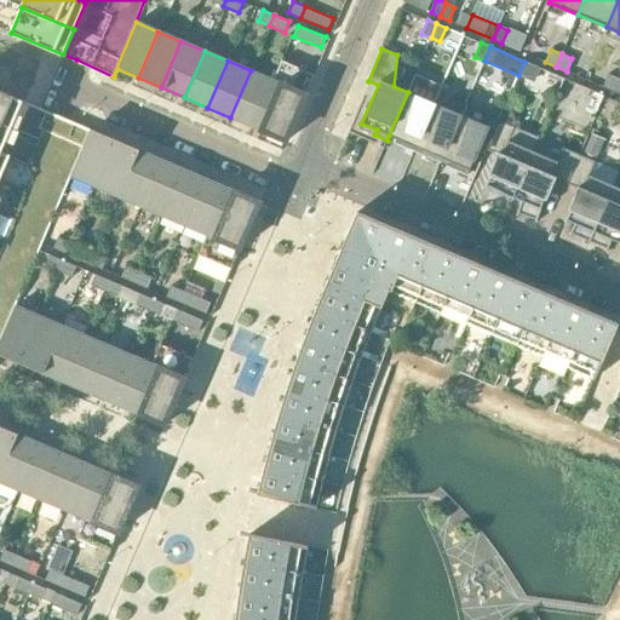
[(269,110),(260,130),(286,141),(315,74),(282,61),(274,80),(262,108),(269,110)]
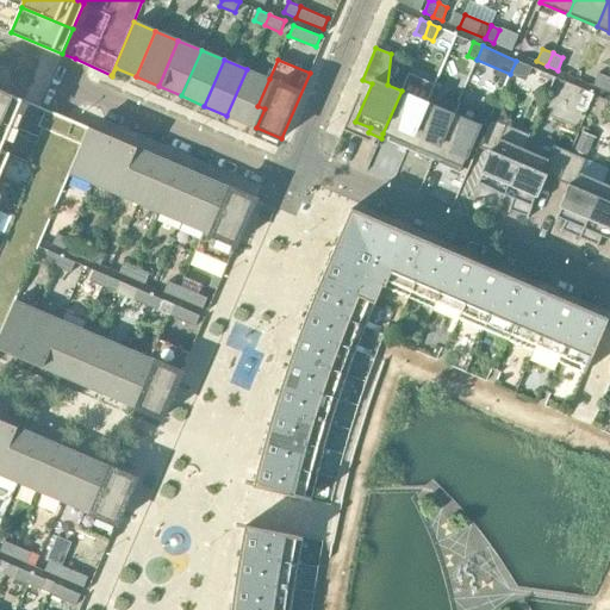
[(249,125),(257,106),(269,79),(247,69),(226,116),(249,125)]
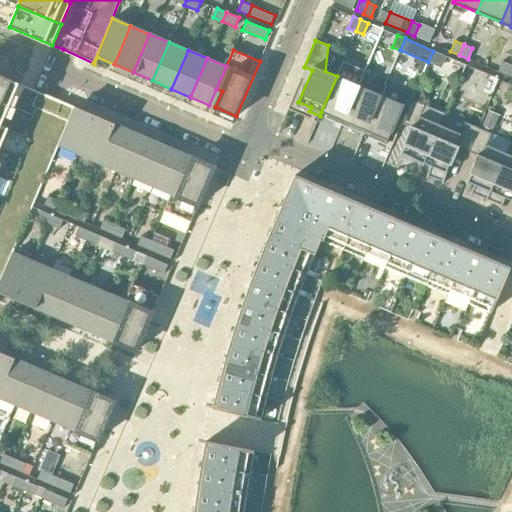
[(498,72),(508,76),(511,65),(502,61),(498,72)]
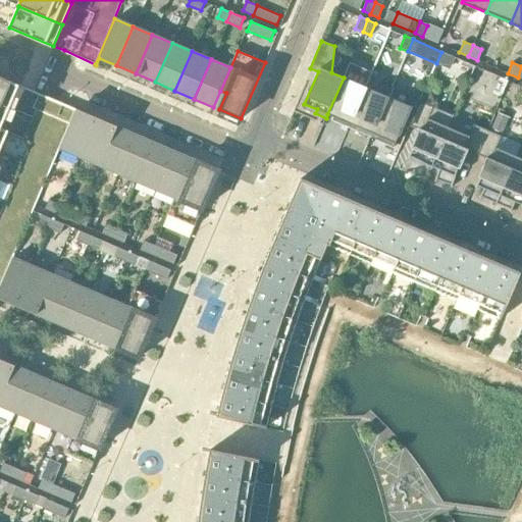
[(475,66),(467,96),(498,103),(506,73),(475,66)]
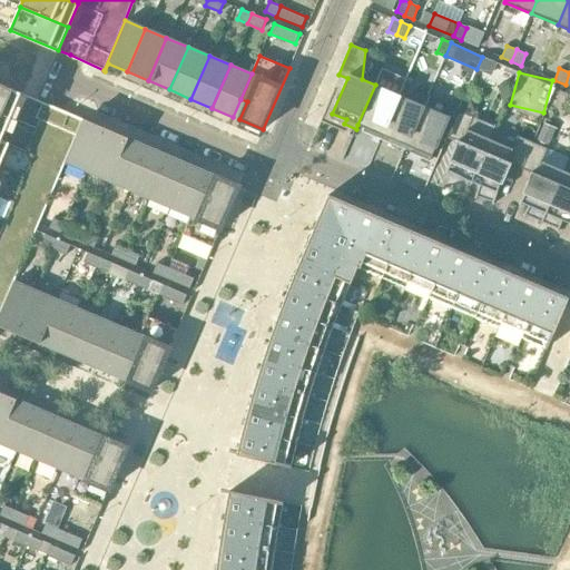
[(0,112),(9,117),(20,92),(0,84),(0,112)]
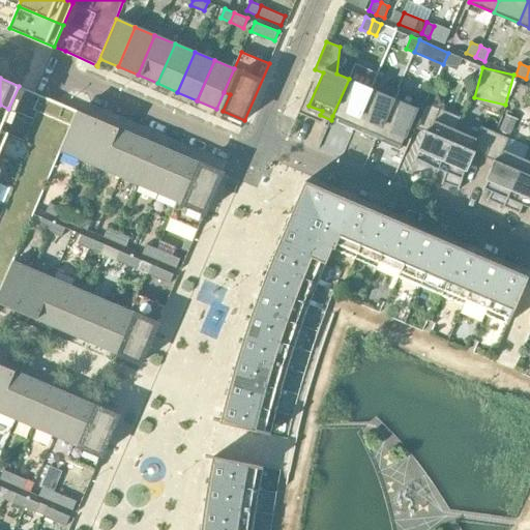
[(354,129),(356,125),(372,89),(349,79),(332,116),(345,121),(343,124),(354,129)]
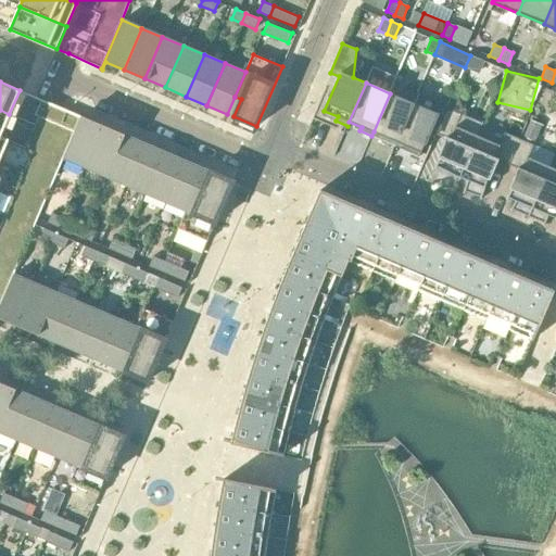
[(0,302),(13,274),(40,211),(80,116),(37,98),(20,90),(9,114),(0,134),(0,136),(8,139),(8,140),(0,156),(0,302)]
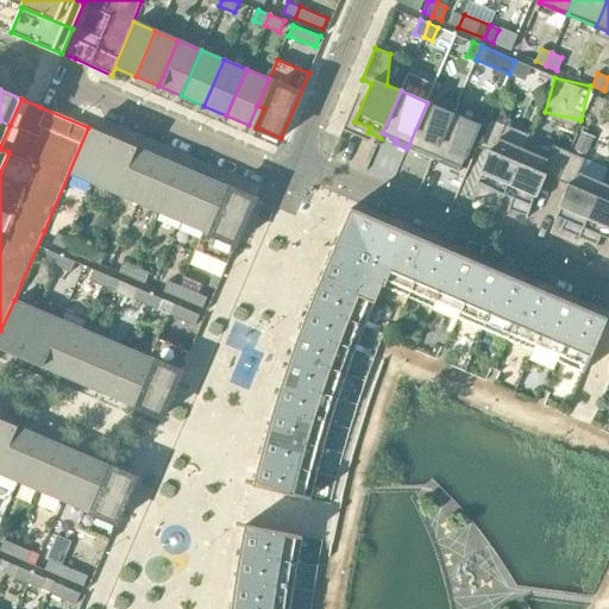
[(503,194),(523,148),(500,138),(508,120),(502,104),(496,101),(490,118),(487,125),(477,145),(489,150),(479,173),(482,174),(477,182),(503,194)]
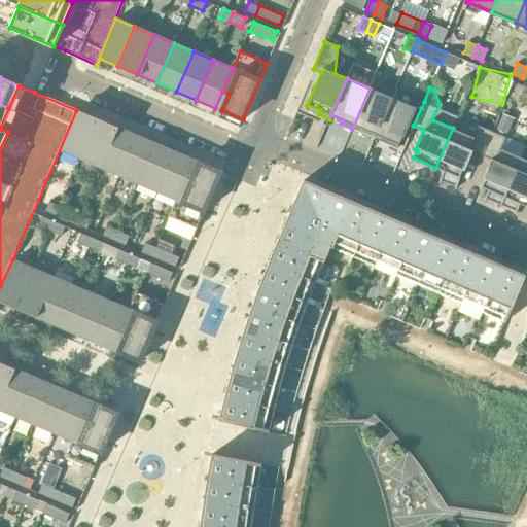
[(375,138),(377,135),(392,98),(370,89),(354,125),(366,131),(364,134),(375,138)]
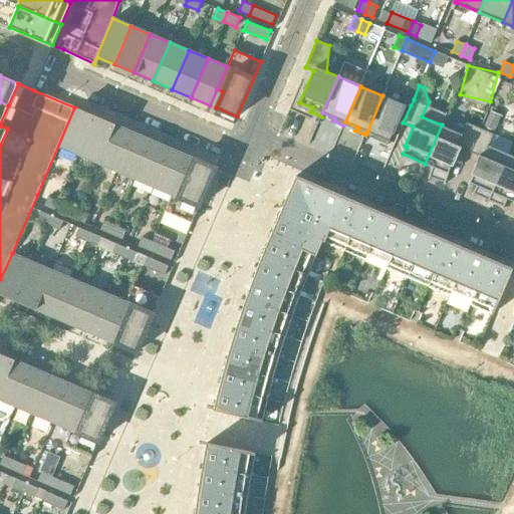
[(382,95),(367,132),(379,137),(377,140),(389,144),(409,95),(387,86),(382,95)]
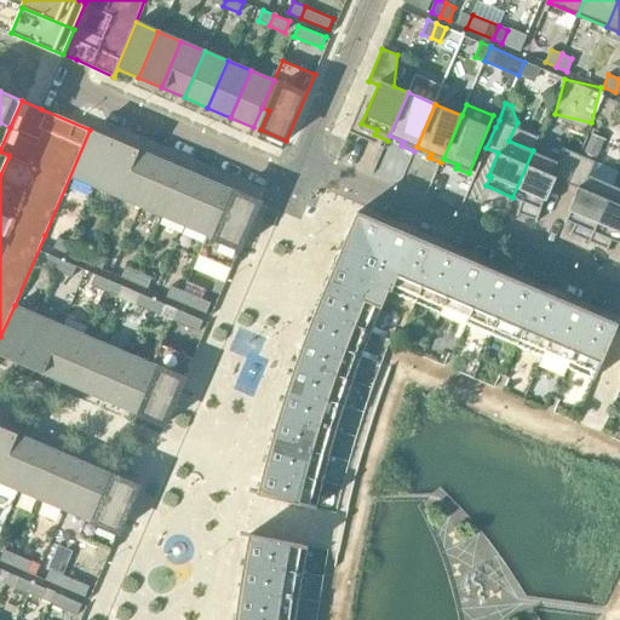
[(253,127),(260,130),(269,110),(262,108),(253,127)]
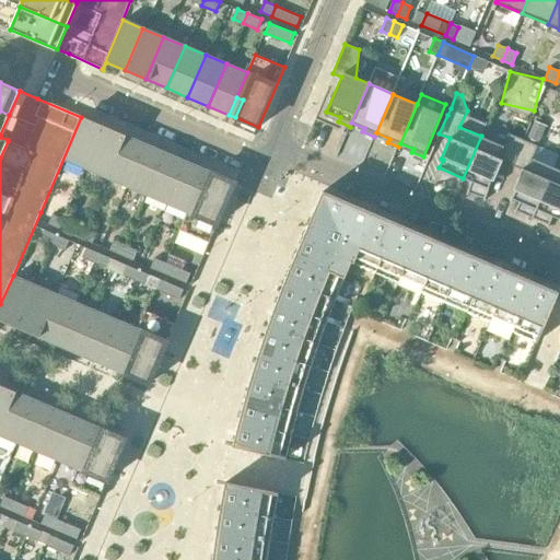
[(0,137),(0,135),(9,115),(0,111),(0,137),(8,141),(8,140),(0,137)]
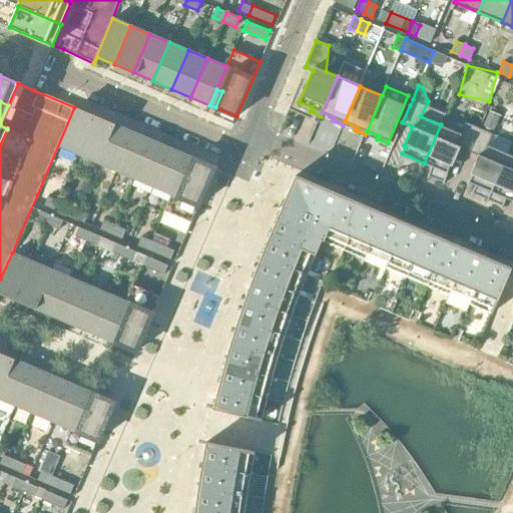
[(78,154),(94,115),(75,107),(59,146),(78,154)]
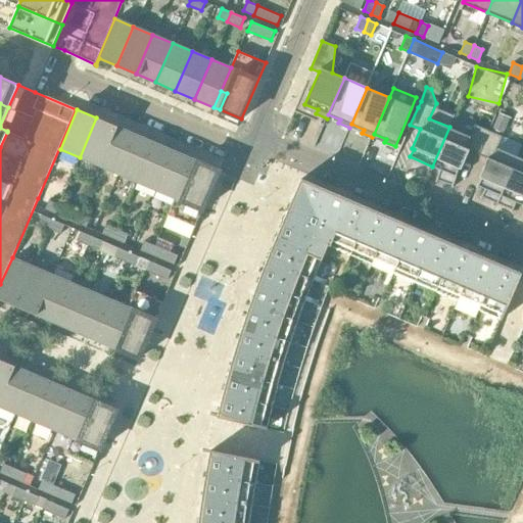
[(500,112),(492,129),(504,134),(511,117),(500,112)]
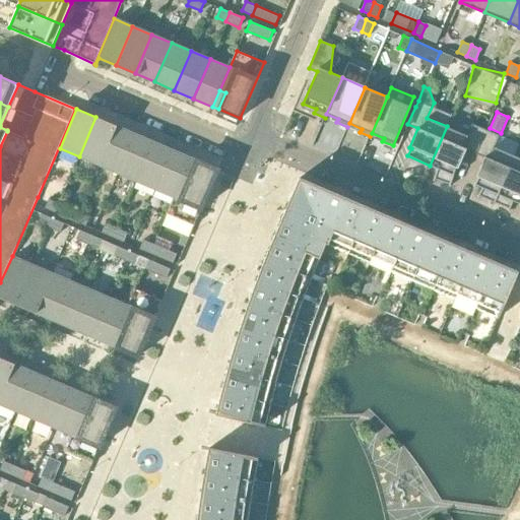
[(95,117),(79,156),(98,165),(115,125),(95,117)]
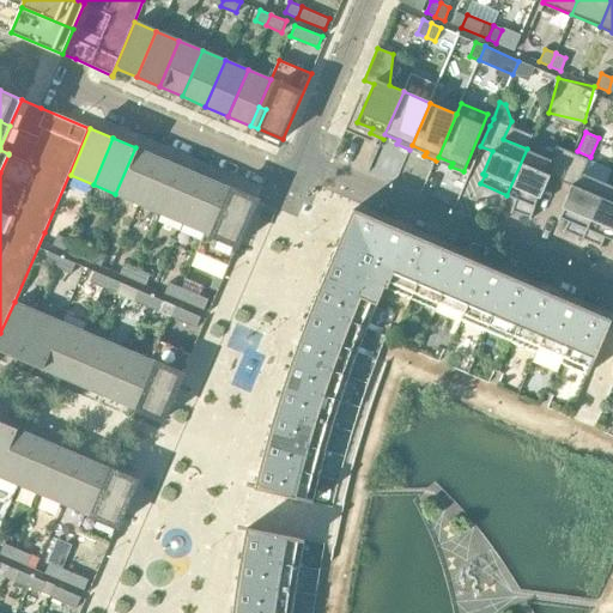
[(551,159),(527,149),(507,195),(515,199),(513,210),(530,216),(536,196),(539,198),(550,175),(560,181),(571,152),(556,146),(551,159)]
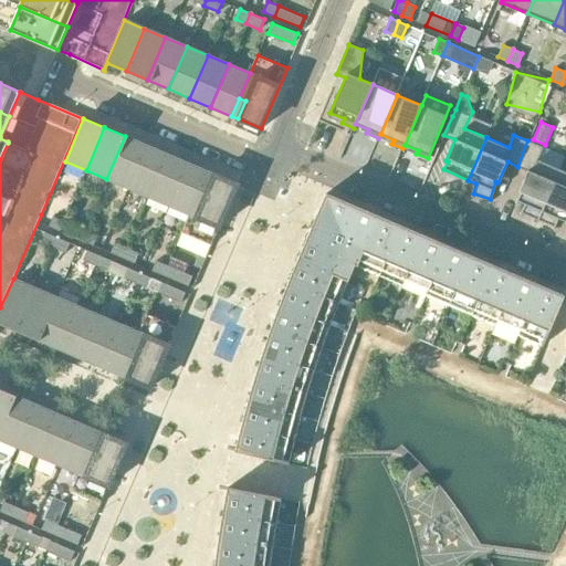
[(146,145),(125,136),(106,179),(127,188),(146,145)]
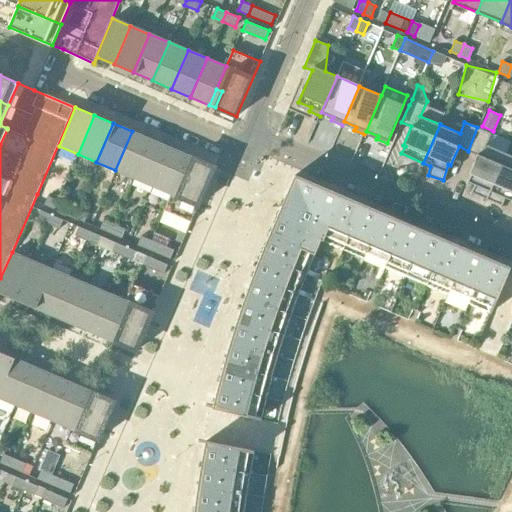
[(477,127),(468,151),(477,155),(469,173),(471,174),(468,182),(475,185),(472,192),(486,199),(506,153),(485,144),(490,132),(477,127)]
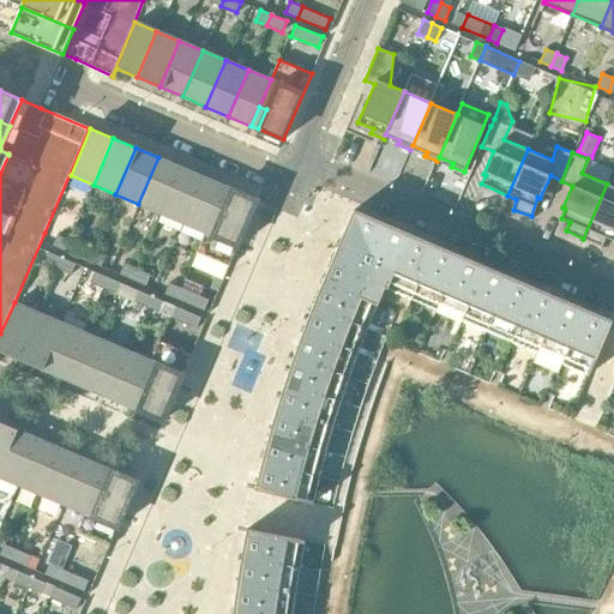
[(161,214),(180,167),(158,157),(138,204),(161,214)]
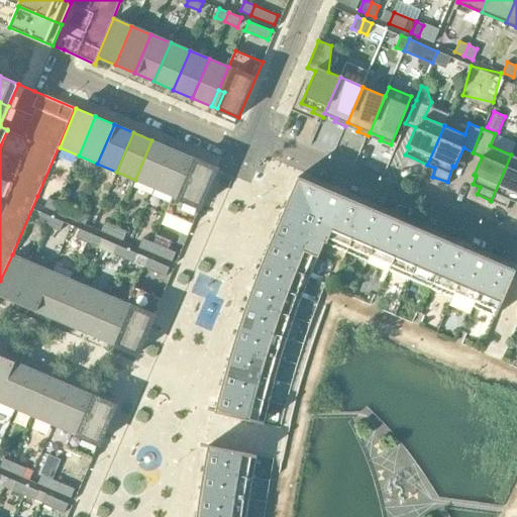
[(135,180),(154,188),(171,148),(151,140),(135,180)]
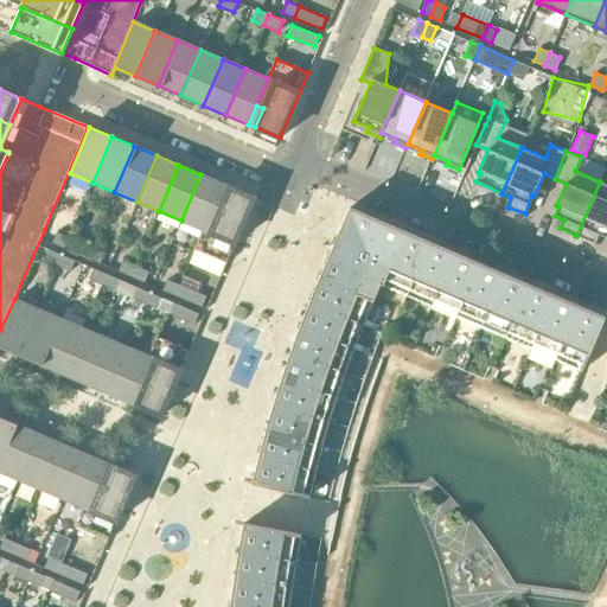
[(203,230),(215,204),(223,184),(200,174),(181,221),(203,230)]
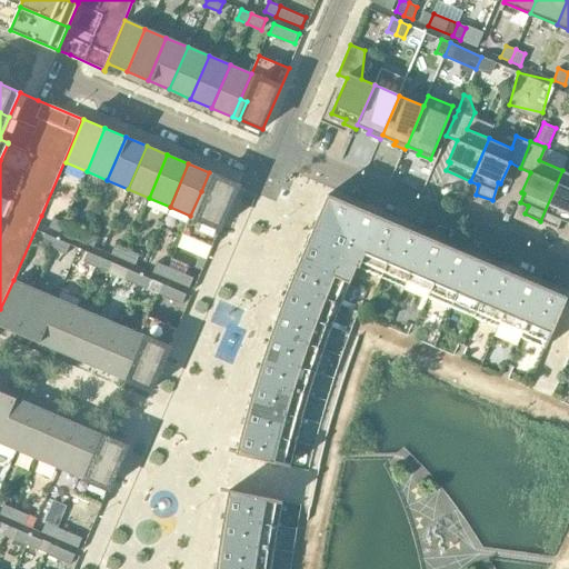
[(568,172),(562,170),(540,221),(557,228),(560,219),(568,222),(568,221),(568,172)]
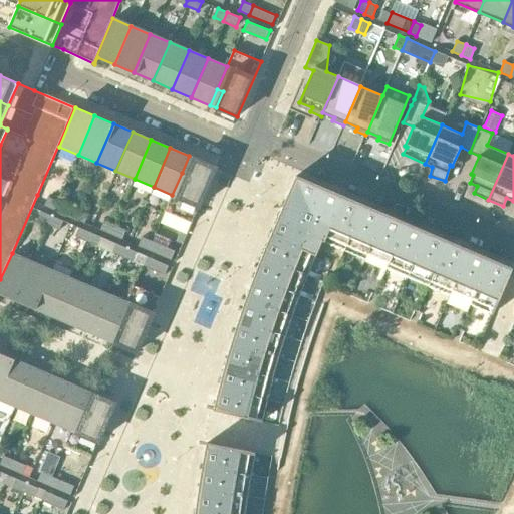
[(187,175),(194,158),(189,156),(182,173),(187,175)]
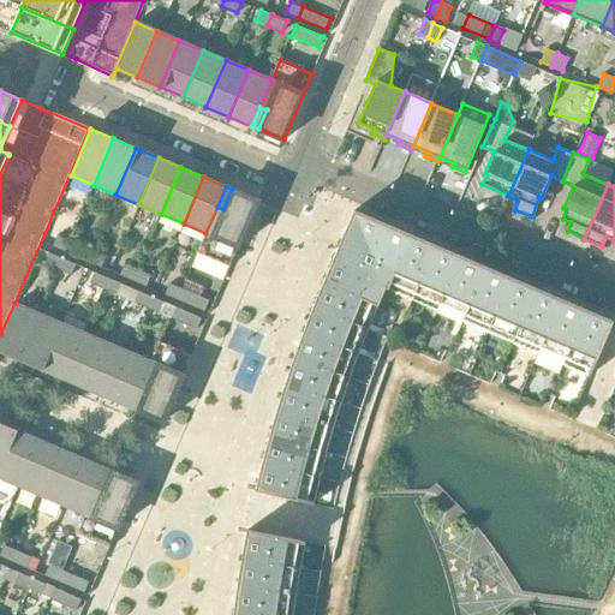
[(258,201),(232,189),(224,209),(218,207),(206,233),(197,252),(230,267),(258,201)]
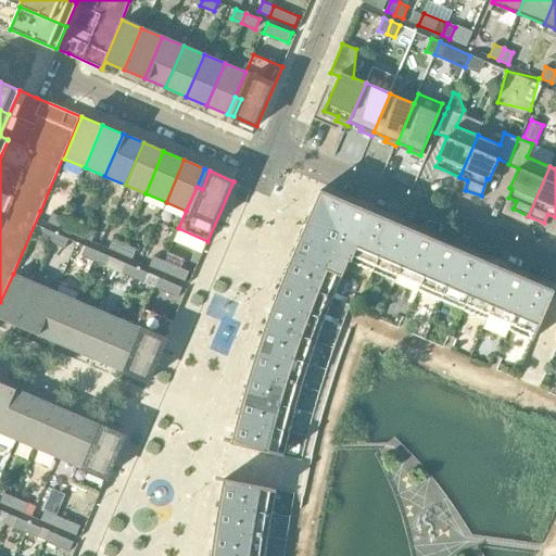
[(304,227),(293,255),(342,275),(348,261),(369,211),(320,190),(304,227)]
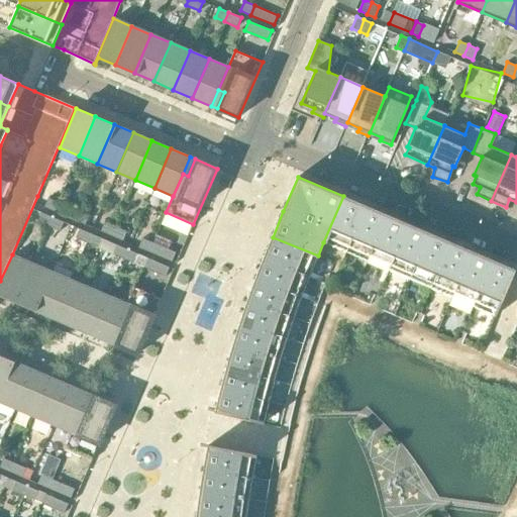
[(365,205),(343,196),(323,242),(344,251),(365,205)]
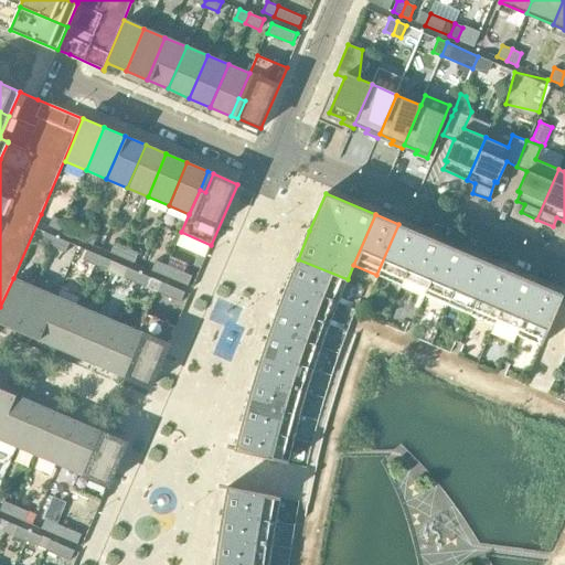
[(56,217),(53,215),(49,225),(60,231),(64,221),(56,217)]
